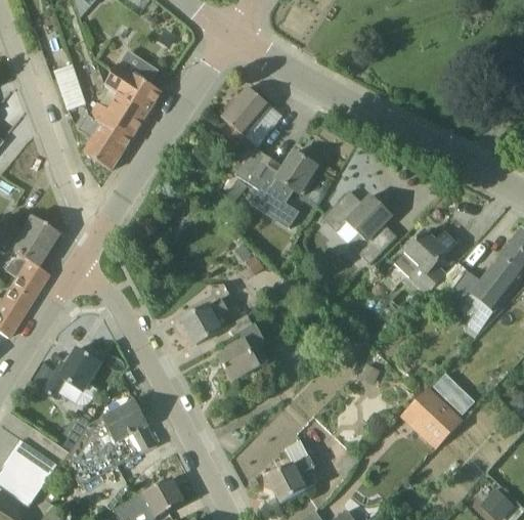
[(90,5),(84,0),(75,0),(81,16),(90,5)]
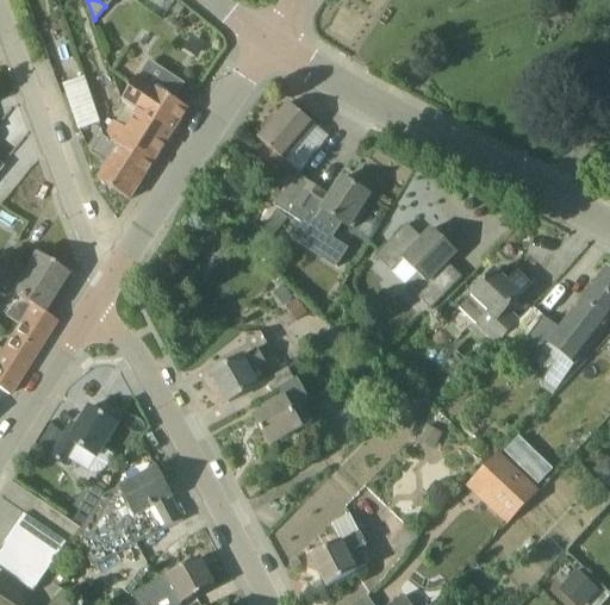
[(174,97),(185,81),(165,68),(154,83),(138,74),(122,98),(129,103),(128,104),(138,111),(139,108),(173,130),(188,106),(174,97)]
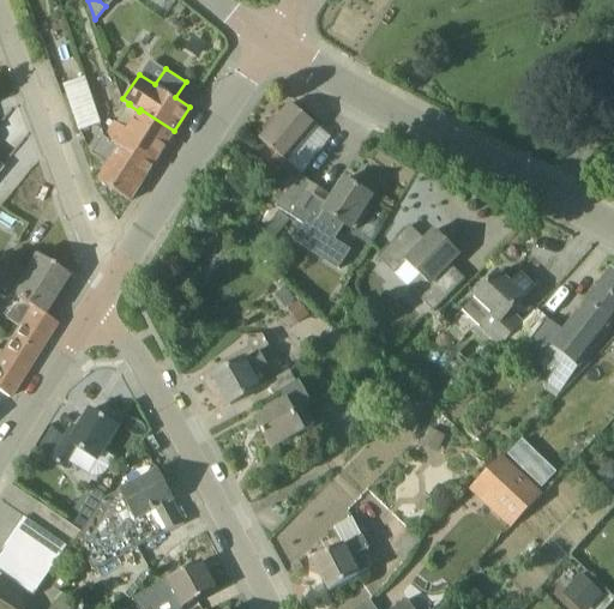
[(64,82),(79,127),(100,120),(84,74),(64,82)]
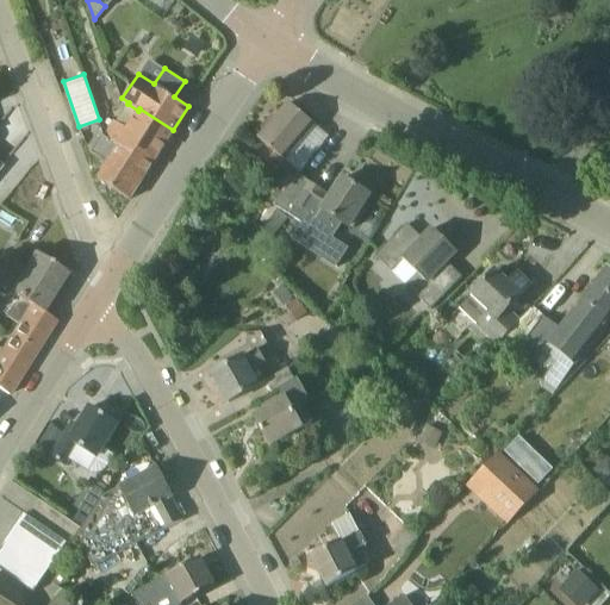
[(268,143),(262,150),(259,154),(266,158),(277,168),(279,164),(315,122),(288,100),(259,135),(268,143)]
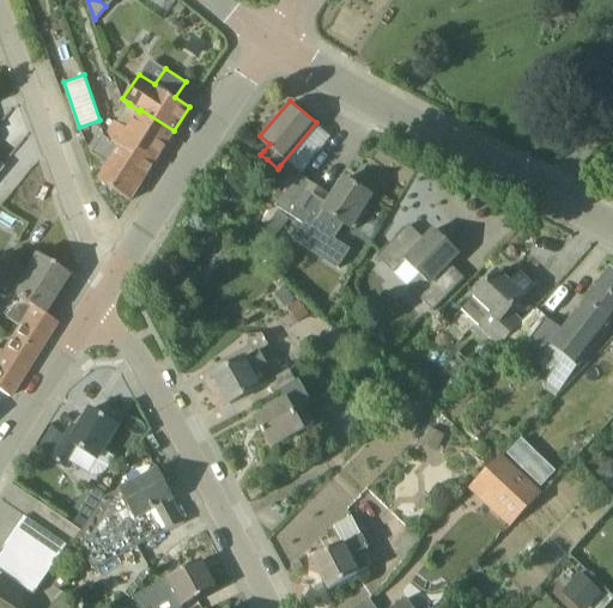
[(156,158),(174,131),(140,109),(139,111),(128,104),(117,121),(114,119),(104,133),(105,134),(115,141),(119,134),(156,158)]
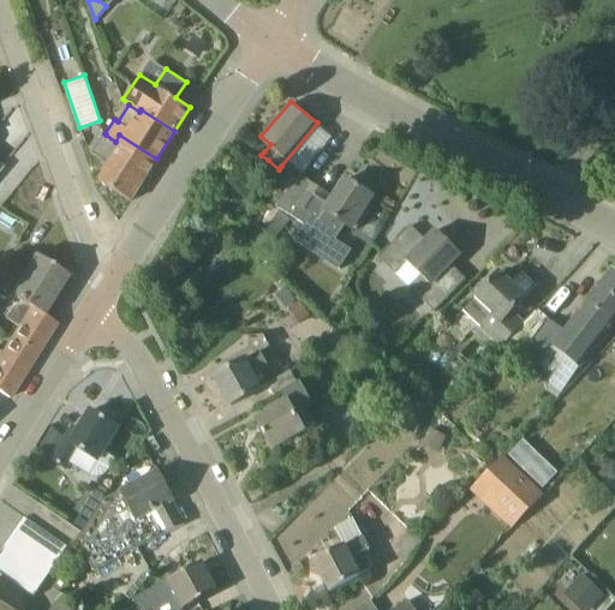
[(106,135),(105,133),(105,135),(102,133),(91,150),(108,162),(99,178),(131,198),(156,159),(119,135),(115,142),(106,135)]
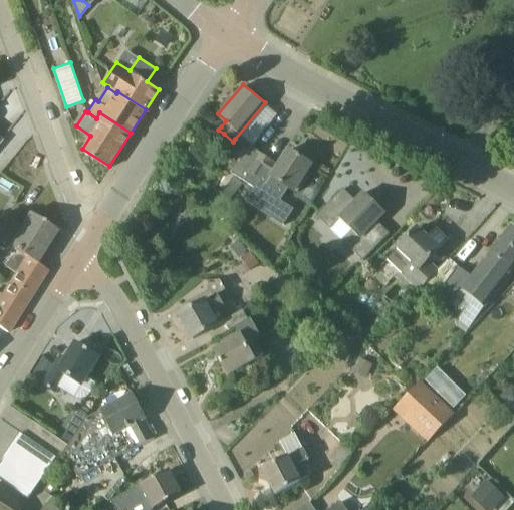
[(233,142),(224,134),(217,142),(229,152),(235,144),(233,142)]
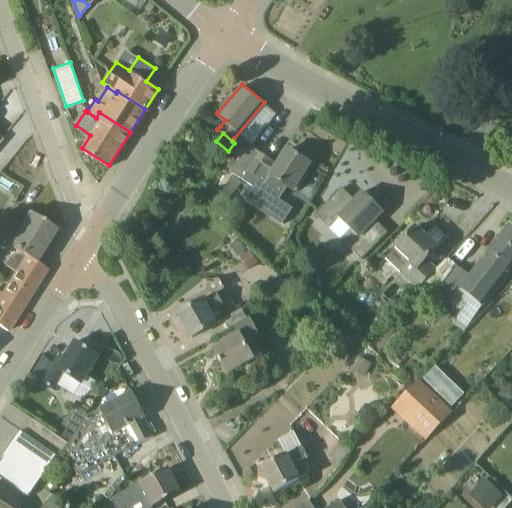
[(236,150),(242,155),(247,148),(242,143),(236,150)]
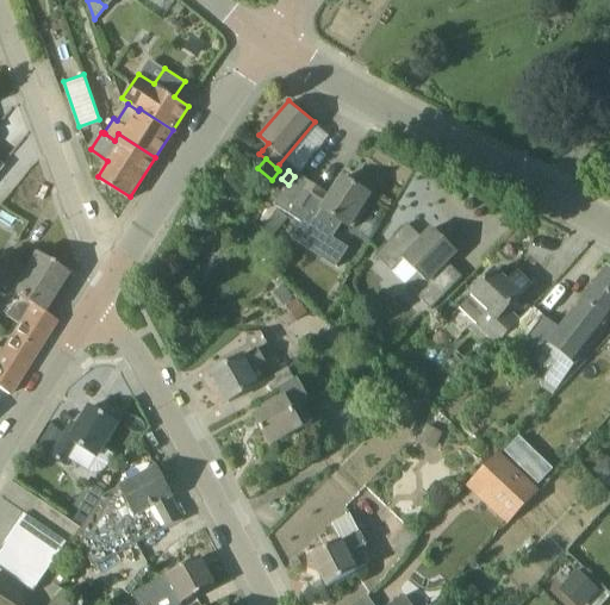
[(342,175),(331,193),(330,194),(322,189),(323,188),(297,172),(294,176),(288,185),(273,203),(288,212),(303,220),(305,217),(334,236),(342,222),(350,228),(352,224),(354,225),(366,207),(361,205),(369,192),(342,175)]
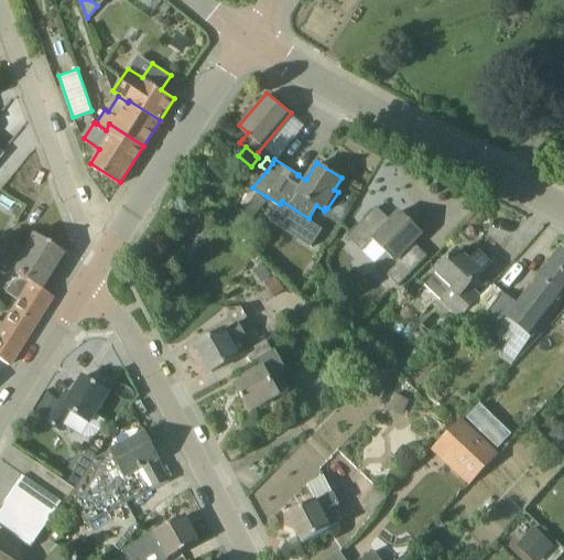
[(206,172),(207,178),(210,182),(217,181),(220,176),(220,171),(216,168),(210,168),(206,172)]
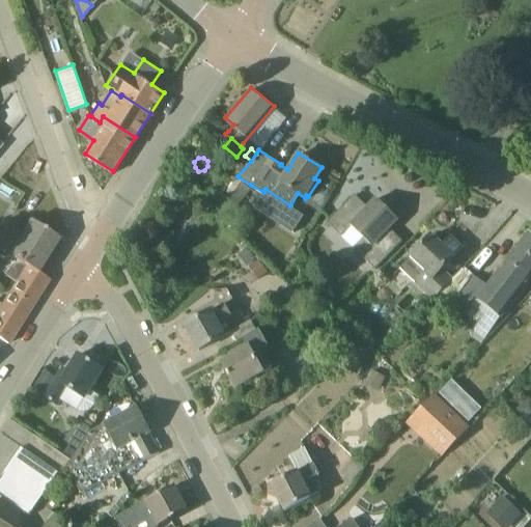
[(375,267),(388,253),(402,239),(389,225),(397,217),(376,196),(367,204),(355,192),(328,220),(342,233),(352,224),(364,237),(355,246),(375,267)]
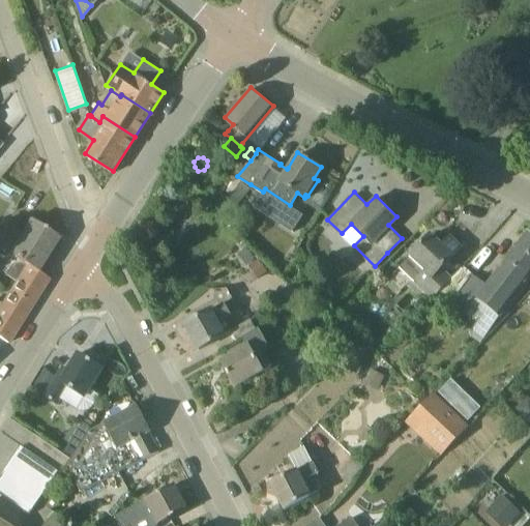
[(37,270),(59,236),(29,217),(21,231),(6,222),(0,230),(0,249),(8,254),(7,256),(12,260),(5,272),(15,279),(17,280),(26,264),(37,270)]
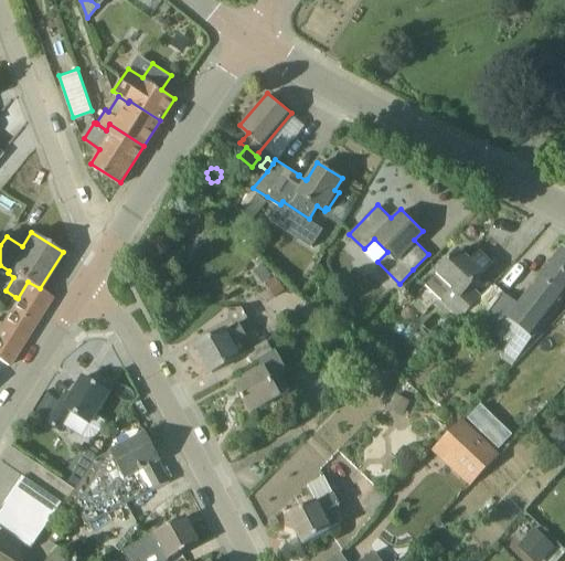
[(532,337),(564,293),(564,247),(562,245),(519,302),(502,289),(480,320),(510,342),(507,347),(518,355),(532,337)]
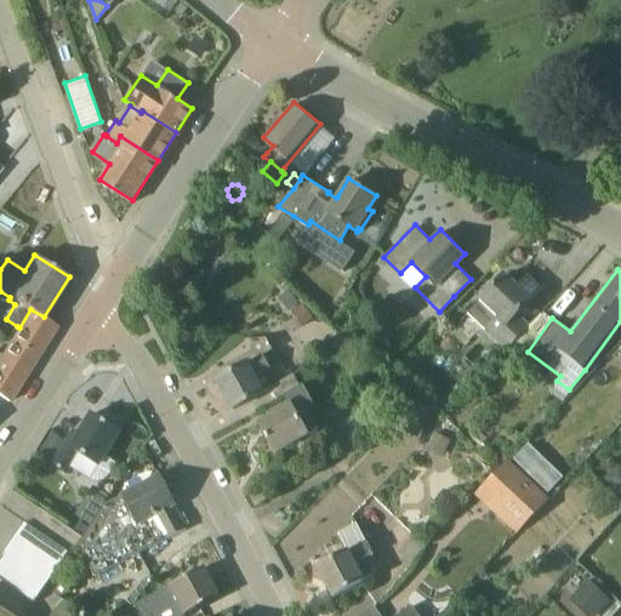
[(527,274),(518,285),(503,273),(479,300),(480,301),(476,307),(474,304),(466,313),(508,351),(531,324),(518,312),(540,286),(527,274)]
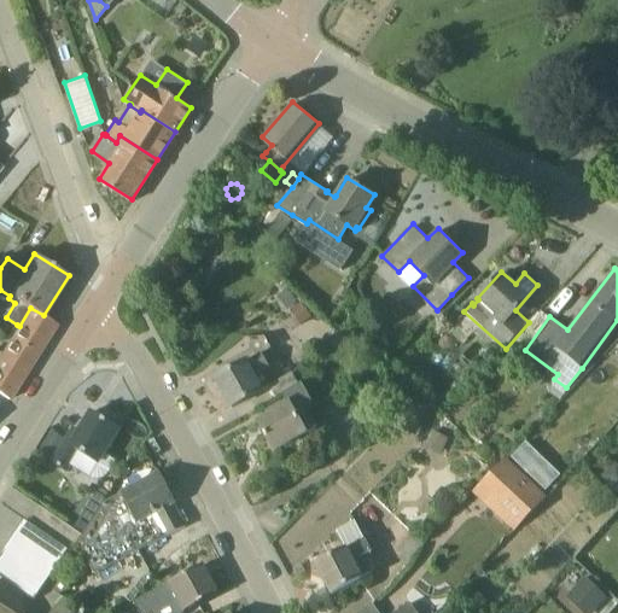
[(301,323),(312,315),(301,299),(290,308),(301,323)]
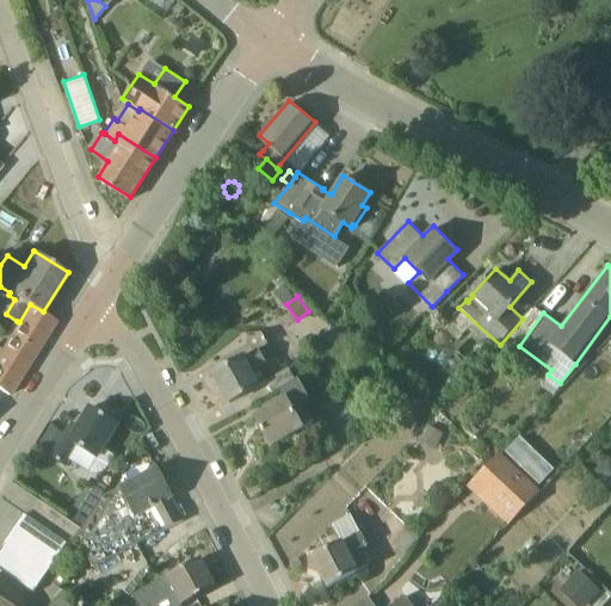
[(55,319),(43,311),(30,304),(19,322),(17,321),(1,347),(0,346),(0,385),(10,393),(55,319)]
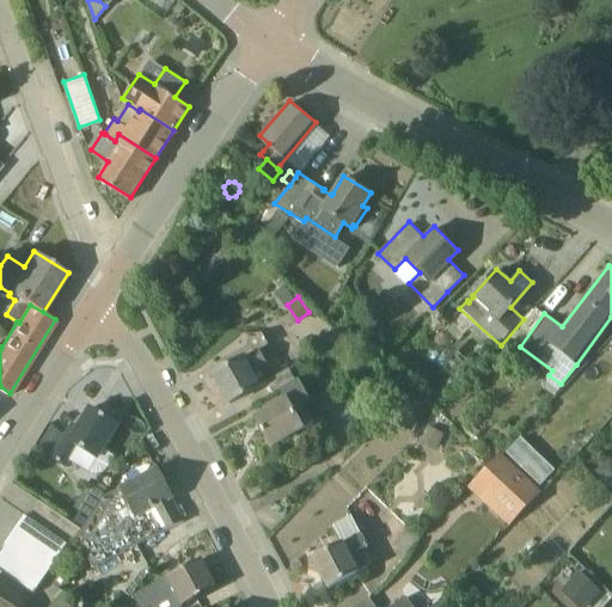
[(261,363),(267,360),(259,345),(213,371),(230,400),(269,379),(261,363)]
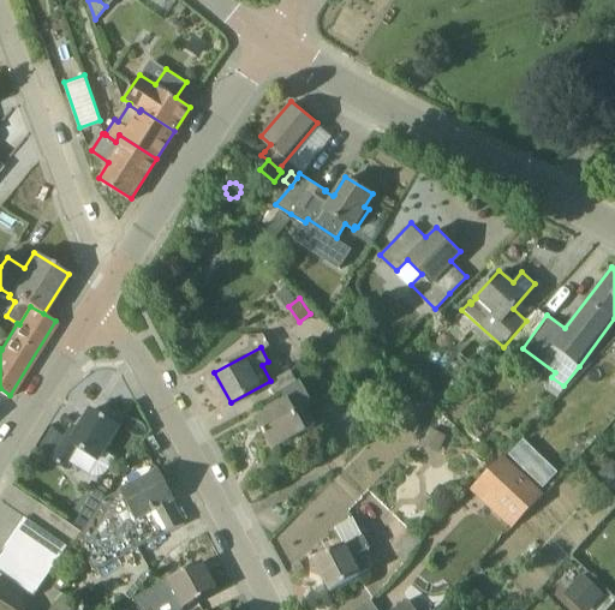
[(299,378),(293,368),(270,380),(276,390),(299,378)]
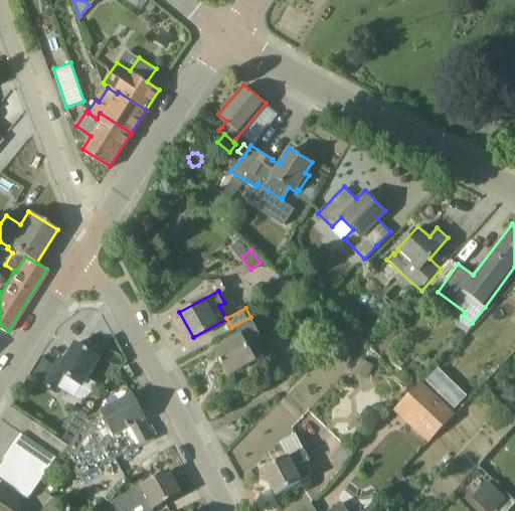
[(254,360),(254,359),(266,379),(284,370),(273,350),(266,354),(255,337),(262,333),(252,316),(237,324),(242,332),(223,342),(224,344),(215,350),(227,373),(253,359),(254,360)]
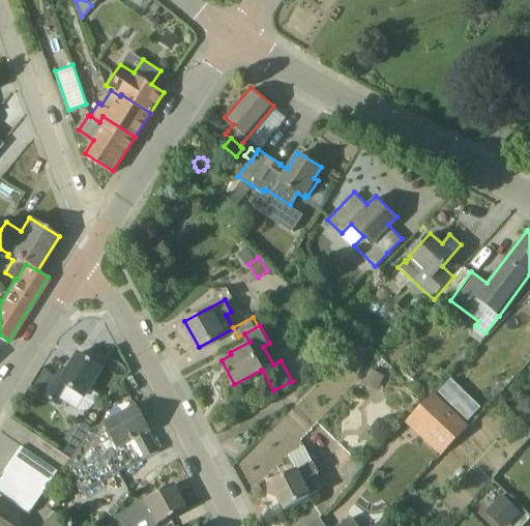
[(359,357),(367,348),(359,341),(351,349),(359,357)]
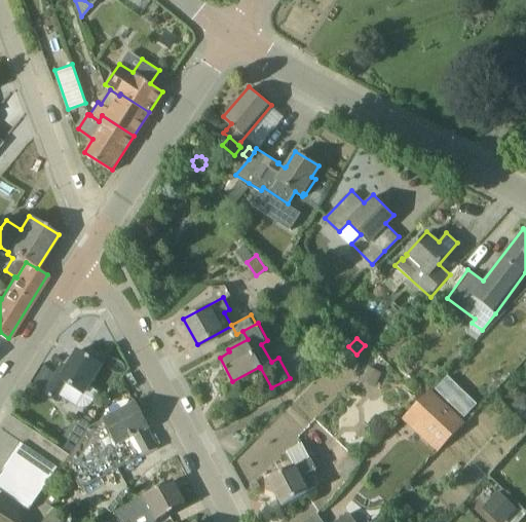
[(76,404),(90,380),(102,363),(77,348),(67,365),(63,362),(44,390),(55,398),(59,394),(76,404)]
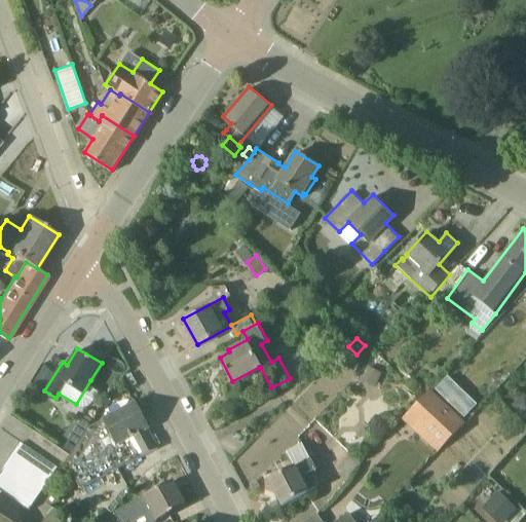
[(43,364),(32,382),(44,389),(54,371),(43,364)]
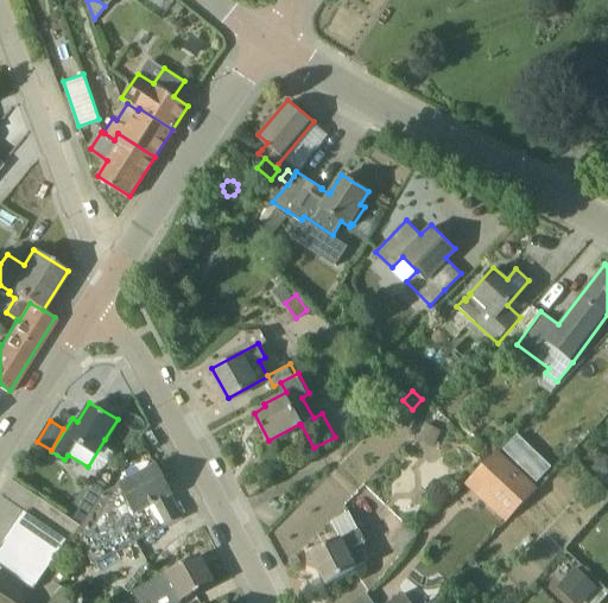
[(425,420),(420,433),(432,438),(436,440),(442,429),(438,426),(425,420)]
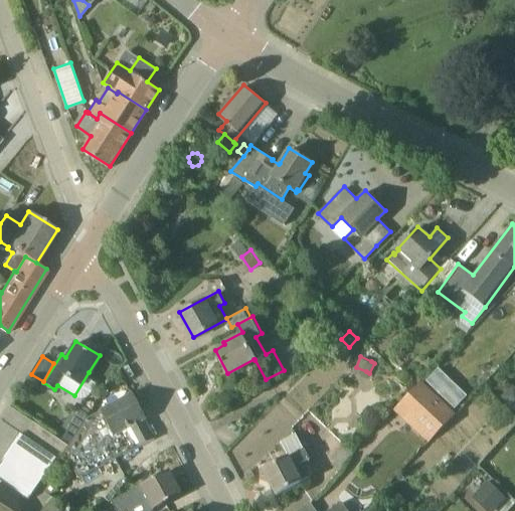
[(420,379),(412,388),(415,391),(402,405),(434,435),(439,429),(453,415),(456,411),(420,379)]
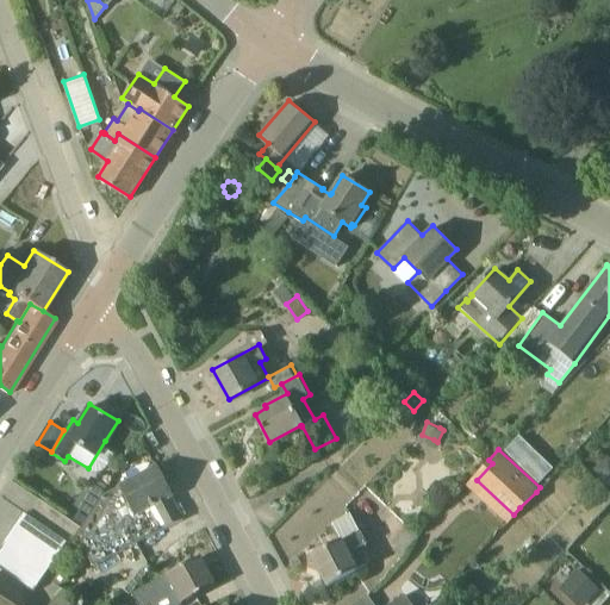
[(93,560),(182,517),(182,516),(186,512),(180,501),(175,501),(156,465),(105,491),(107,494),(76,532),(93,560)]
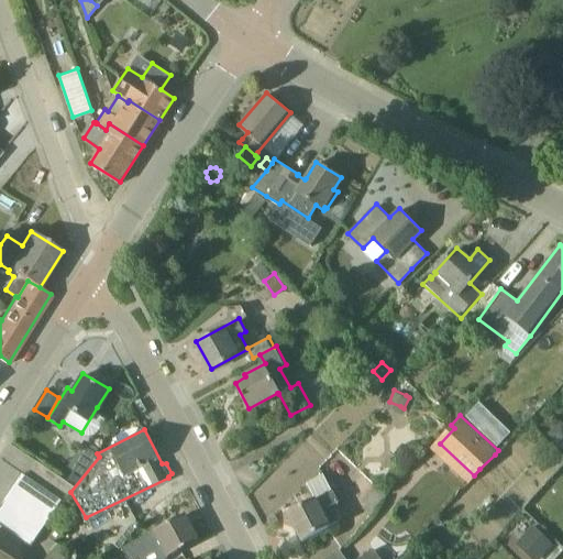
[(75,485),(55,471),(36,459),(26,474),(65,501),(70,492),(75,485)]
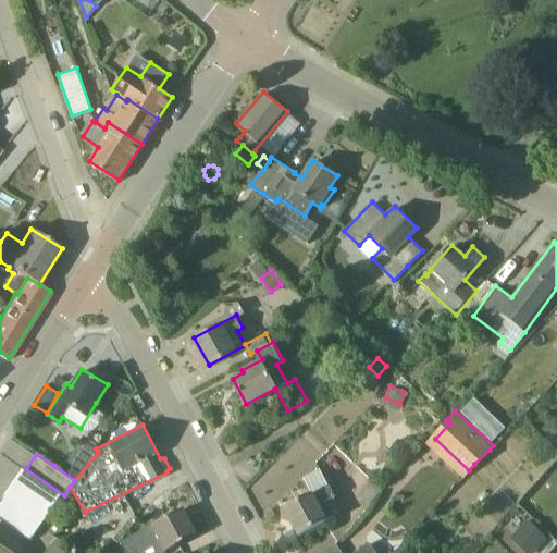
[(66,474),(74,479),(79,470),(71,465),(66,474)]
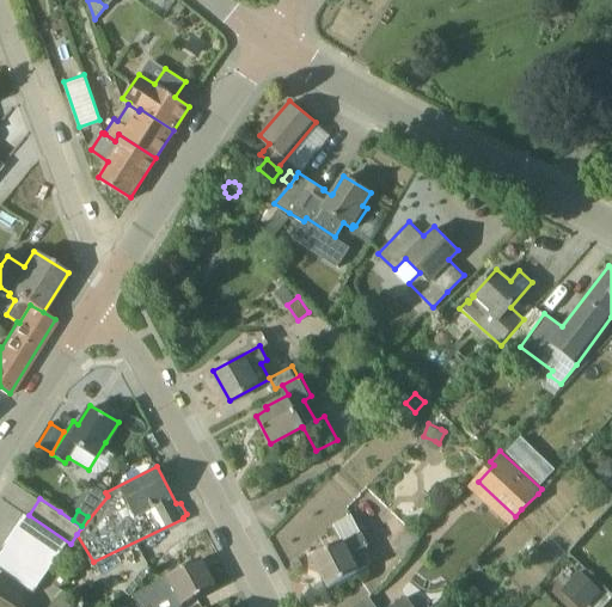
[(0,566),(38,592),(71,544),(25,513),(0,551),(0,566)]
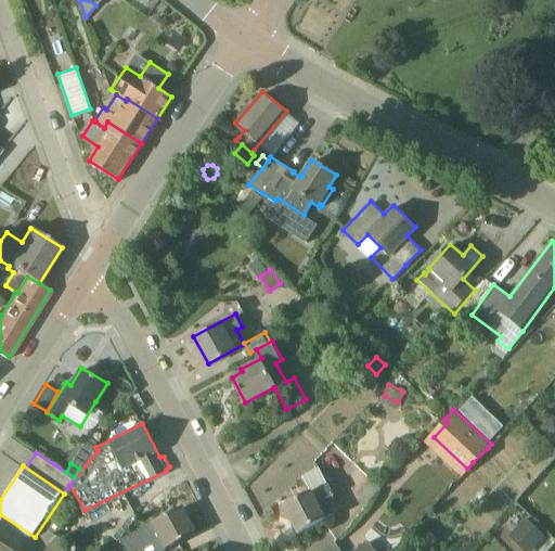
[(298,530),(333,512),(325,497),(333,492),(319,465),(302,474),(310,489),(283,504),(298,530)]
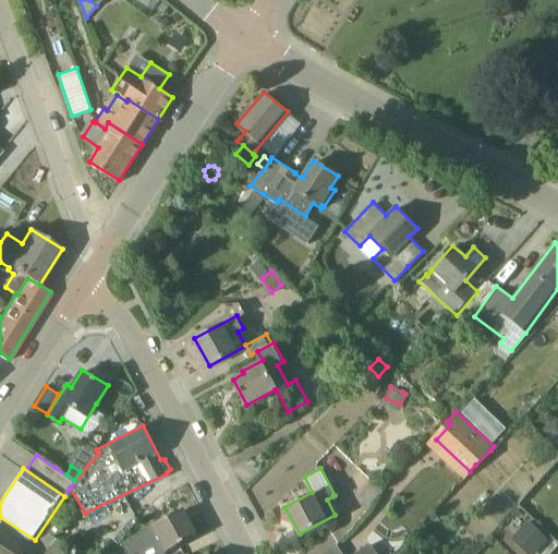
[(156,553),(159,553),(197,533),(183,507),(153,524),(153,522),(136,531),(137,533),(128,539),(135,553),(140,553),(146,551),(145,548),(152,544),(156,553)]
